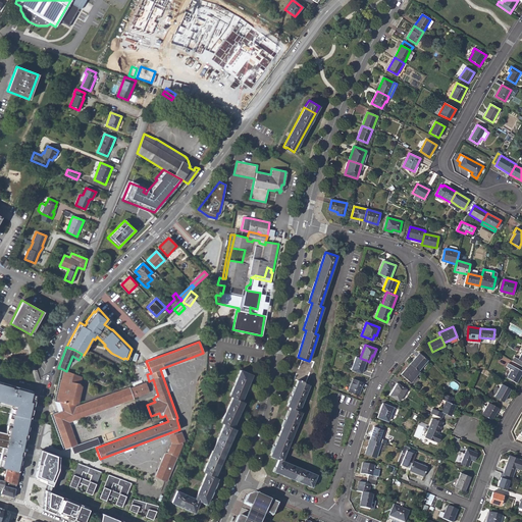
[(113,364),(87,350),(84,355),(110,369),(113,364)]
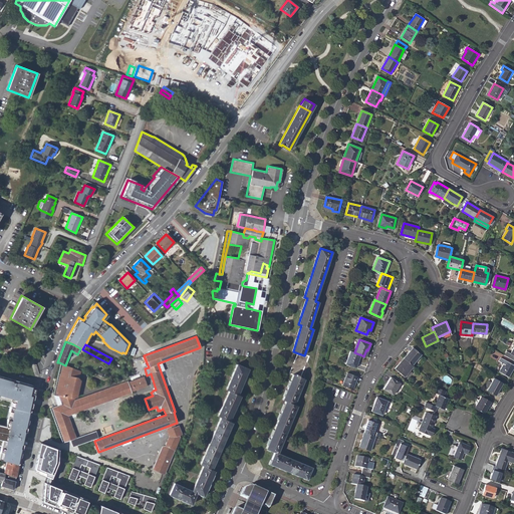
[(513,346),(510,353),(507,351),(505,355),(513,360),(513,346)]
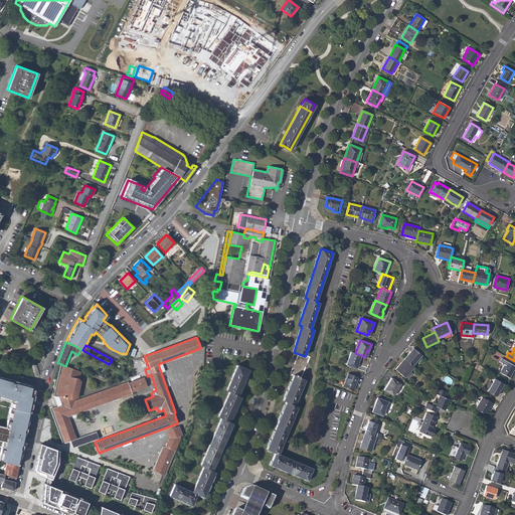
[(411,352),(410,352),(404,359),(405,359),(412,366),(421,355),(413,349),(411,352)]
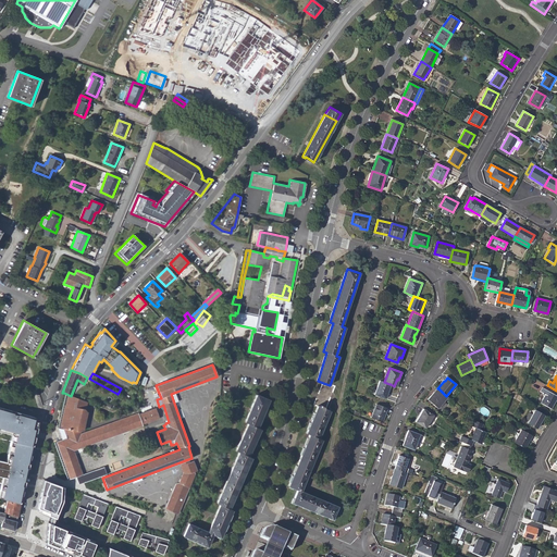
[(387,391),(390,384),(384,382),(380,381),(374,394),(385,398),(388,391),(387,391)]
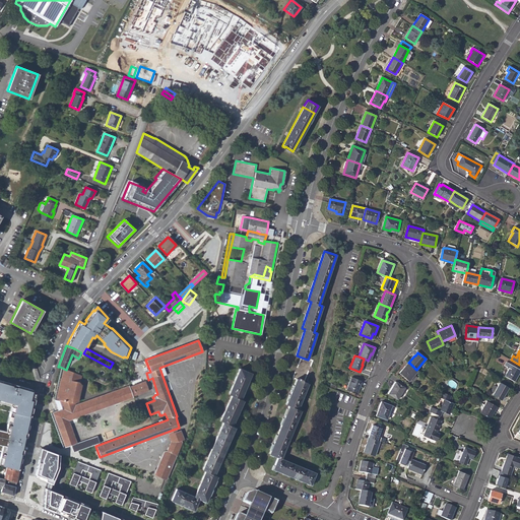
[(297,379),(304,382),(313,362),(308,360),(302,358),(294,378),(297,379)]
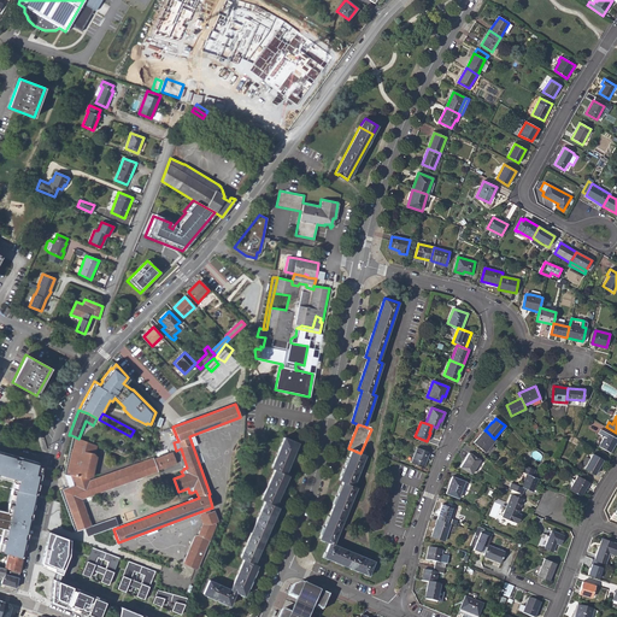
[(599,446),(611,453),(616,440),(616,438),(600,429),(598,434),(604,438),(599,446)]
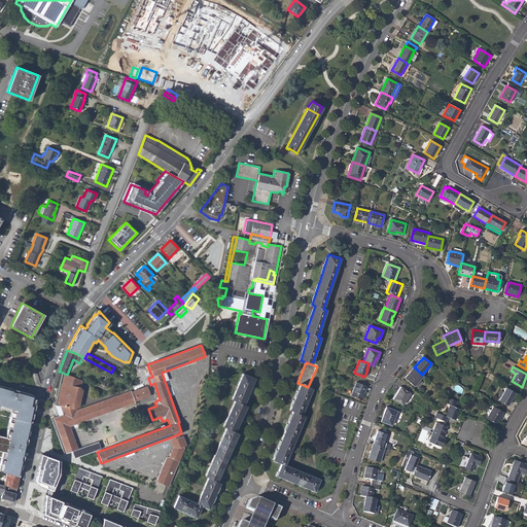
[(409,375),(408,375),(405,378),(417,388),(422,382),(420,380),(423,376),(422,375),(415,367),(409,375)]
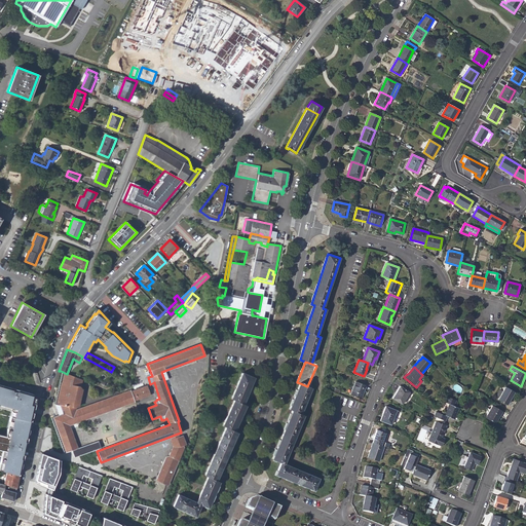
[(173,506),(196,517),(200,505),(208,509),(219,482),(216,481),(237,433),(234,430),(246,405),(242,404),(254,377),(242,372),(231,399),(233,400),(222,425),(225,427),(204,476),(208,477),(196,502),(178,494),(173,506)]
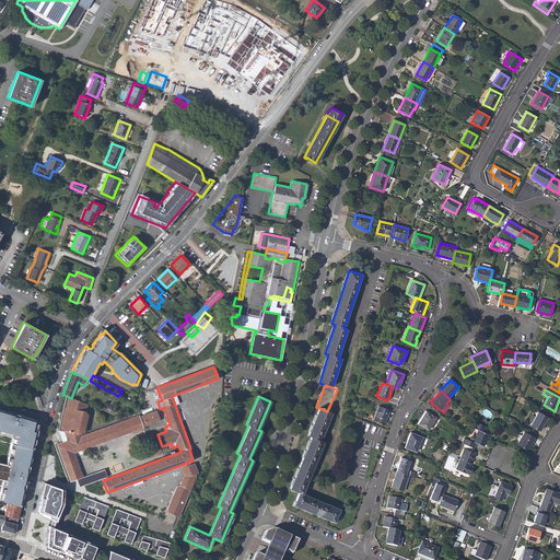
[(85,412),(88,405),(71,398),(69,397),(66,408),(60,430),(62,431),(65,439),(68,439),(68,441),(61,444),(63,448),(59,451),(70,481),(82,477),(73,453),(143,428),(143,427),(160,420),(156,411),(140,417),(139,416),(80,436),(80,434),(82,433),(88,416),(85,412)]
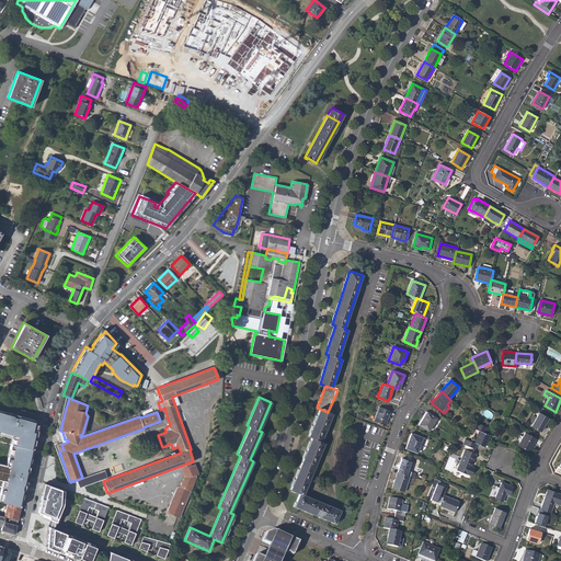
[(374,421),(386,425),(390,411),(379,407),(374,421)]
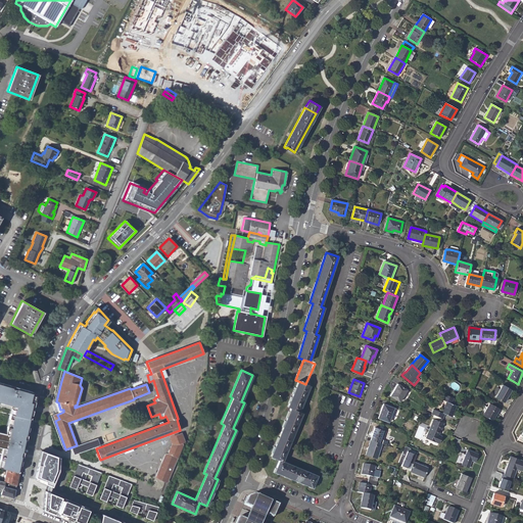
[(311,386),(305,384),(298,381),(287,407),(291,409),(271,457),(279,460),(275,472),(313,487),(318,476),(283,462),(302,413),(299,412),(311,386)]
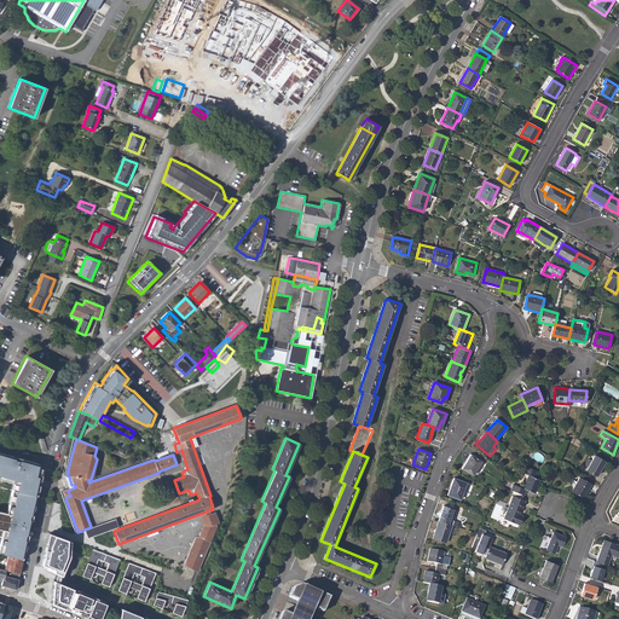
[(22,560),(41,472),(35,470),(36,463),(0,452),(0,537),(3,537),(0,543),(0,553),(7,556),(22,560)]
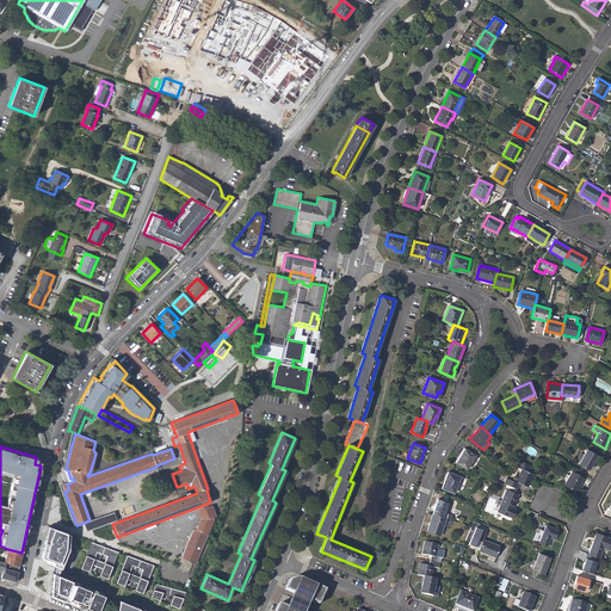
[(464,449),(462,454),(462,455),(461,458),(460,458),(456,463),(467,469),(475,455),(464,449)]
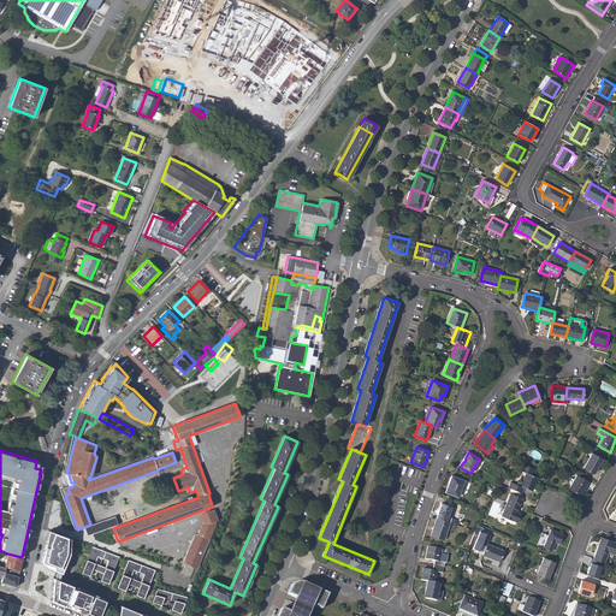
[(584,467),(594,473),(602,460),(592,452),(584,467)]
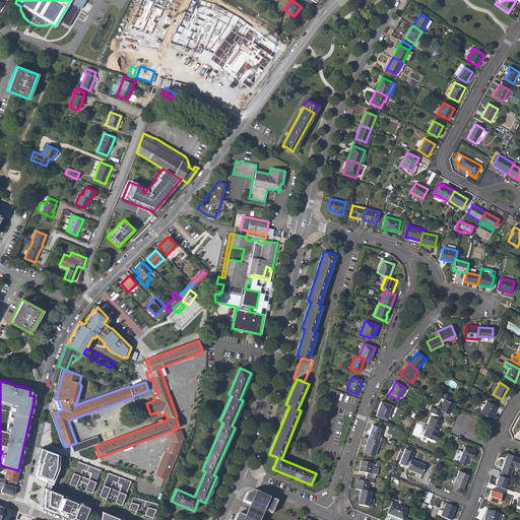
[(431,407),(429,411),(440,416),(442,411),(449,414),(453,404),(448,402),(450,396),(441,392),(439,398),(443,399),(439,410),(431,407)]
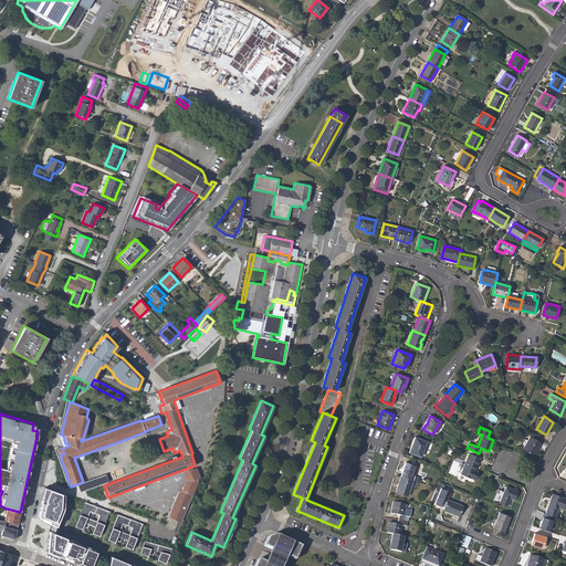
[(523,449),(533,456),(541,442),(530,437),(523,449)]
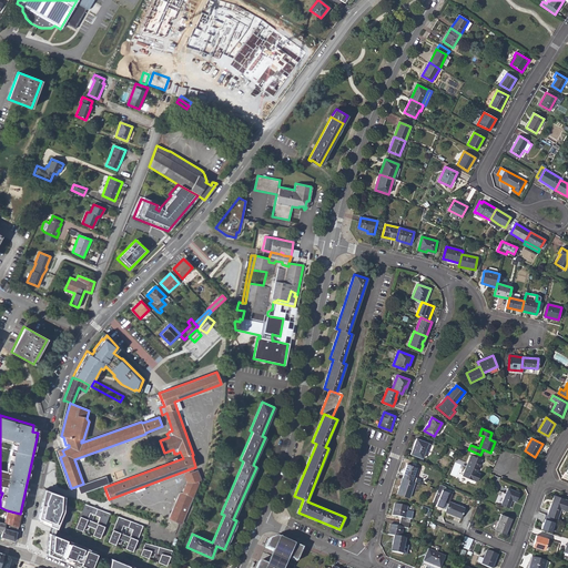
[(416,439),(413,449),(414,450),(413,455),(423,458),(428,444),(416,439)]
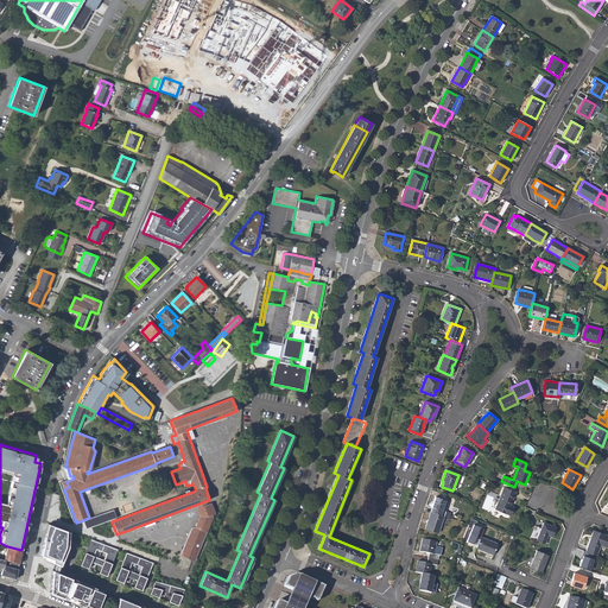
[(114,506),(87,505),(90,514),(93,514),(133,502),(126,482),(108,487),(114,506)]
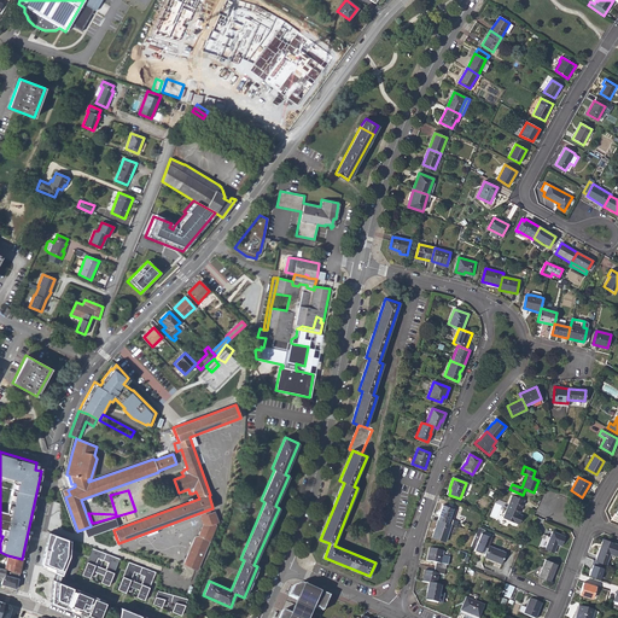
[(519,524),(522,518),(518,517),(519,514),(524,500),(512,495),(503,517),(519,524)]
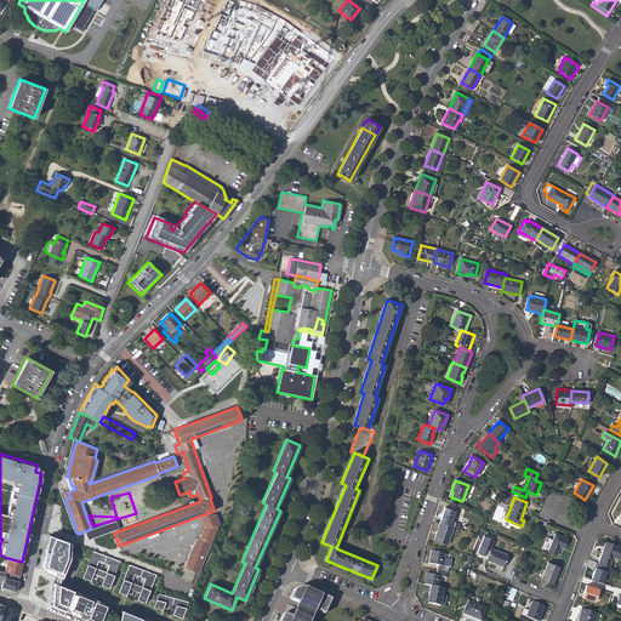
[(460,524),(455,523),(451,522),(455,512),(445,508),(440,523),(454,527),(459,529),(460,524)]
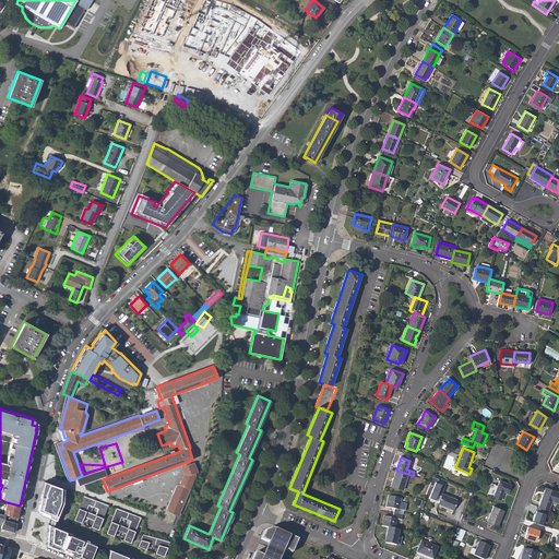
[(186,487),(190,489),(195,476),(194,474),(197,473),(198,471),(193,462),(191,463),(189,461),(180,464),(183,474),(181,482),(186,486),(186,487)]
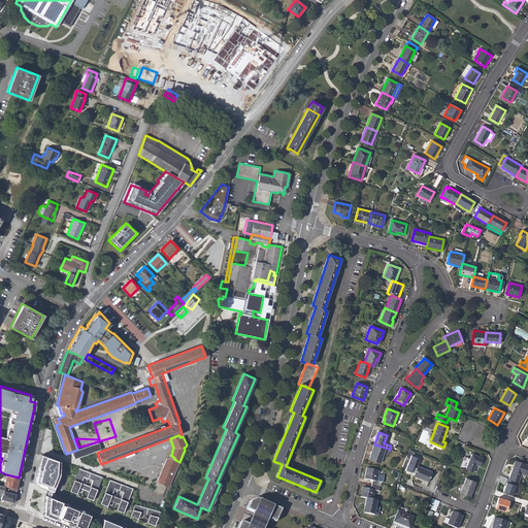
[(381,463),(386,448),(374,444),(369,459),(381,463)]
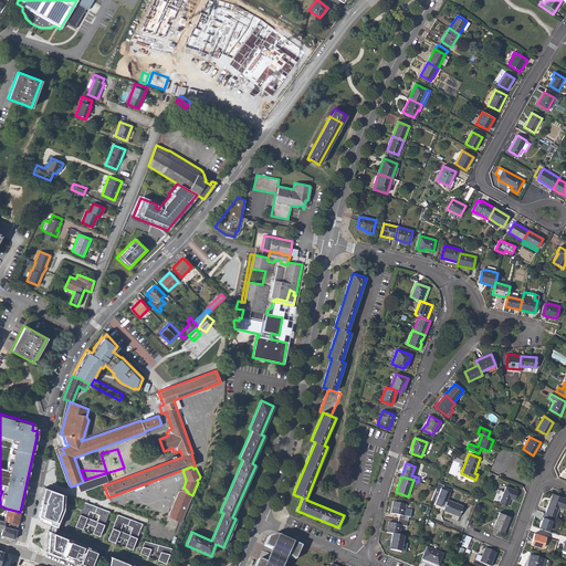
[(444,485),(439,482),(430,502),(441,506),(441,505),(443,501),(447,502),(451,492),(443,489),(444,485)]
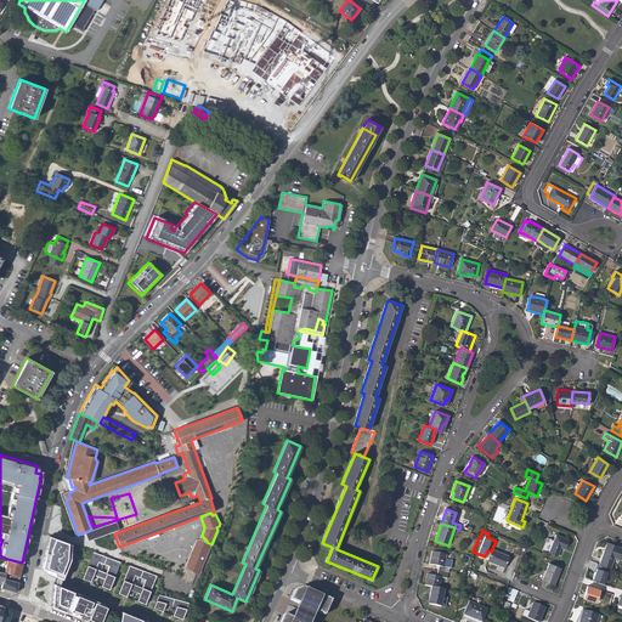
[(44,557),(49,536),(44,535),(39,555),(44,557)]
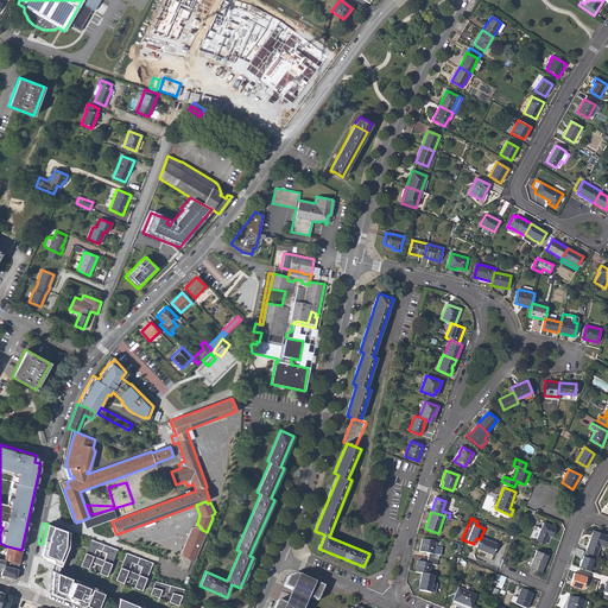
[(537,540),(544,543),(548,536),(552,537),(556,527),(544,523),(537,540)]
